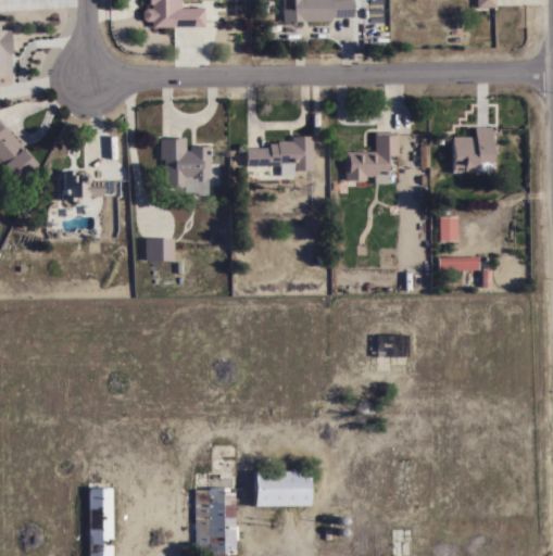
[(183,0),(183,8),(205,8),(206,27),(153,27),(153,21),(147,21),(143,19),(145,12),(147,9),(153,9),(153,4),(150,4),(150,0),(183,0)]
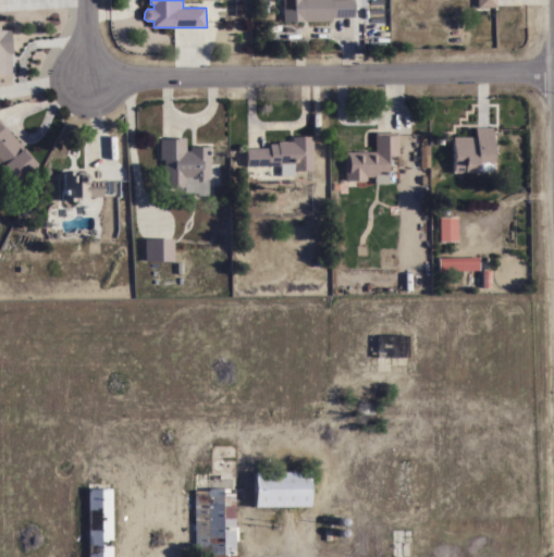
[(356,0),(356,7),(358,7),(358,9),(356,9),(356,17),(333,17),(333,21),(285,22),(284,0),(356,0)]
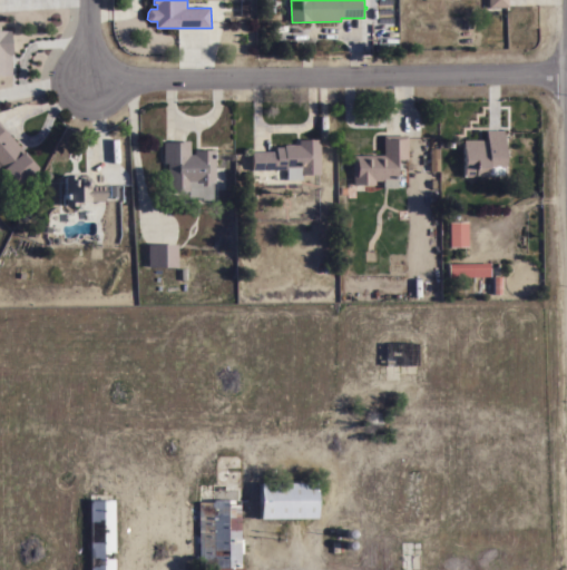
[(0,27),(1,27),(1,31),(12,31),(12,43),(13,43),(13,76),(0,76),(0,27)]
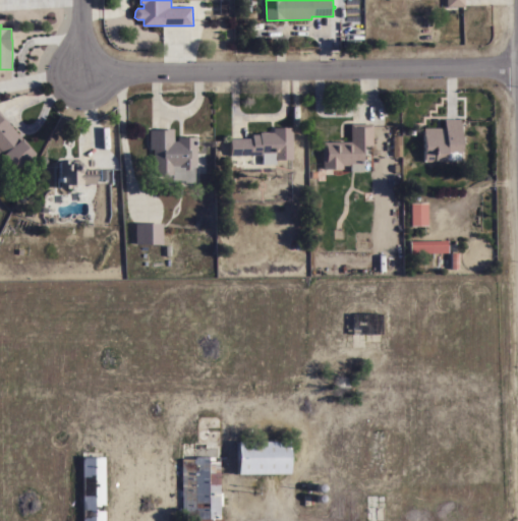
[(0,111),(24,140),(36,154),(16,171),(4,157),(0,161),(0,111)]
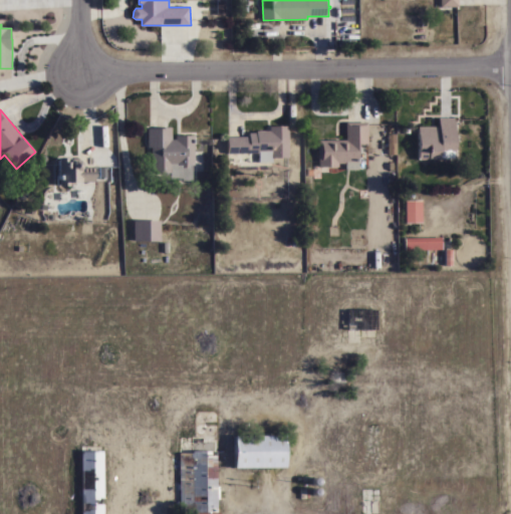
[(440,126),(440,118),(456,117),(456,150),(456,158),(441,158),(441,159),(420,159),(420,126),(440,126)]
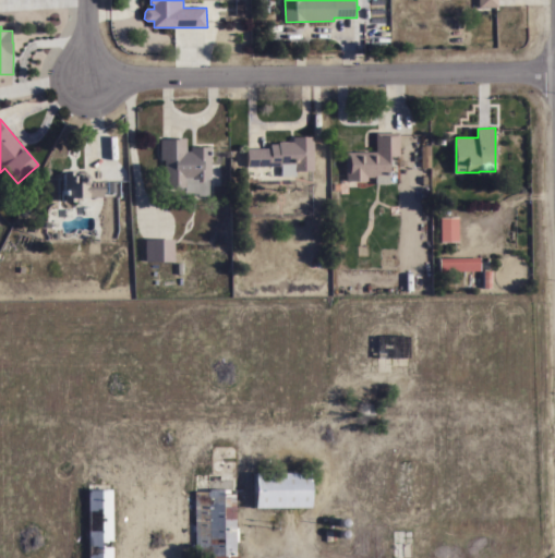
[(401,156),(390,156),(391,184),(377,184),(377,177),(369,177),(369,181),(348,181),(348,152),(377,152),(377,133),(401,133),(401,156)]
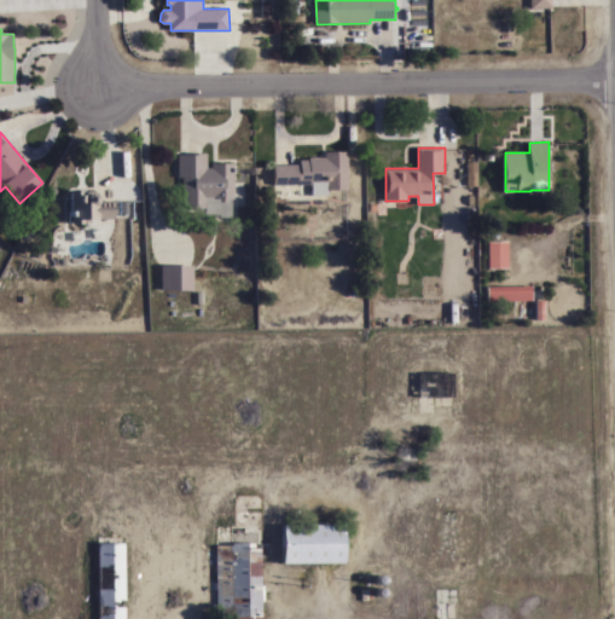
[(349,189),(330,190),(330,195),(314,196),(313,184),(276,185),(276,165),(301,165),(301,160),(311,160),(311,158),(326,157),(326,152),(349,151),(349,189)]
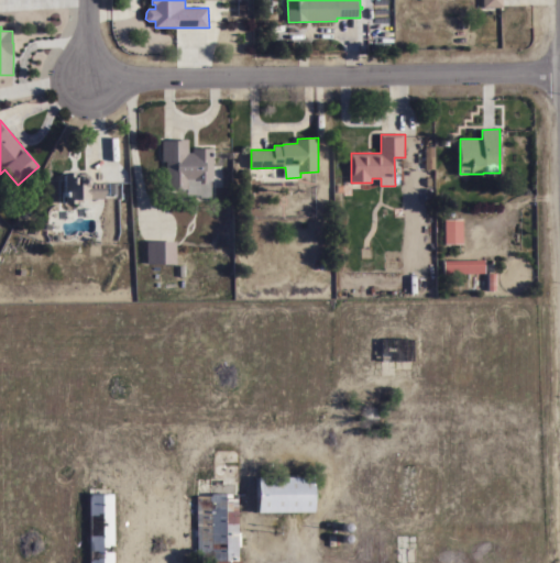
[(215,180),(212,180),(212,197),(188,198),(188,189),(168,189),(167,161),(164,162),(163,141),(172,141),(172,140),(189,140),(189,152),(194,152),(194,148),(215,148),(215,180)]
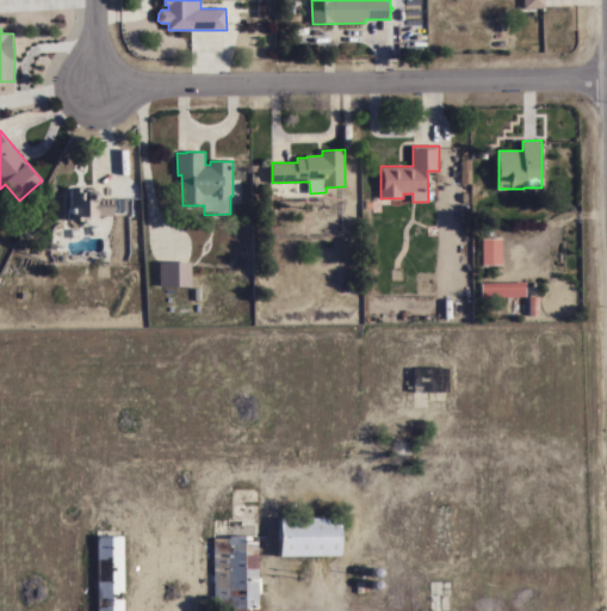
[(465,184),(475,184),(475,160),(464,161),(465,184)]
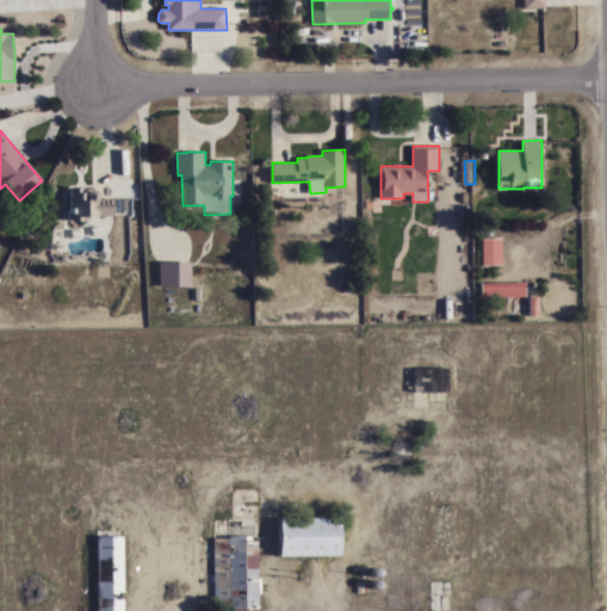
[(100,198),(113,198),(113,215),(97,215),(97,217),(82,217),(82,221),(72,221),(72,220),(68,220),(68,213),(70,213),(70,187),(81,187),(81,190),(85,190),(87,189),(94,187),(100,193),(100,198)]
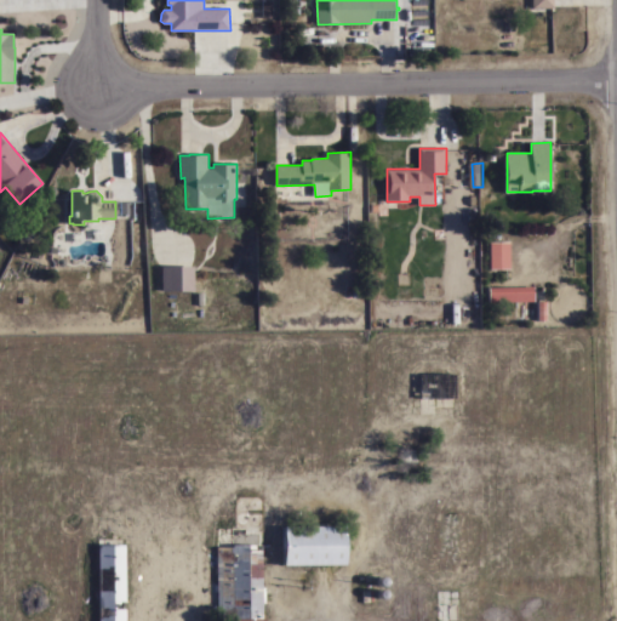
[(512,269),(492,269),(491,241),(510,241),(512,269)]
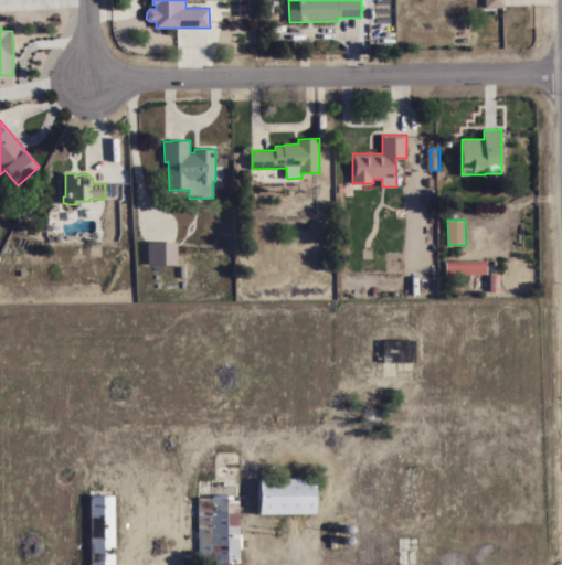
[(178,265),(150,266),(149,244),(178,243),(178,265)]
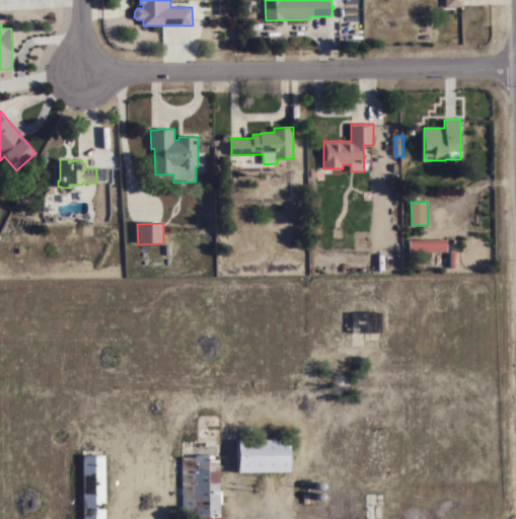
[(448,239),(448,251),(410,252),(410,240),(448,239)]
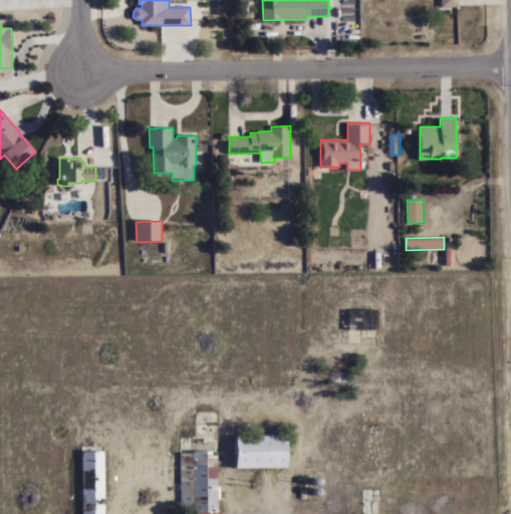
[(236,468),(235,436),(286,435),(287,467),(236,468)]
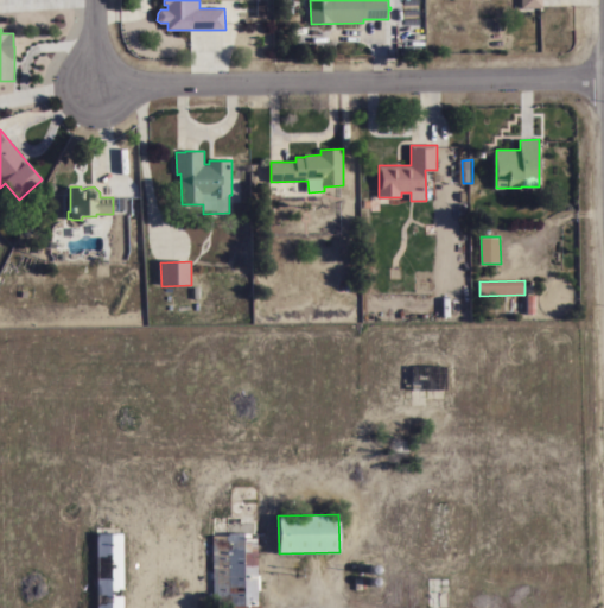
[(124,607),(97,607),(97,578),(99,578),(99,570),(97,570),(97,536),(99,536),(99,532),(97,532),(97,530),(102,530),(101,527),(108,527),(108,532),(124,532),(124,607)]
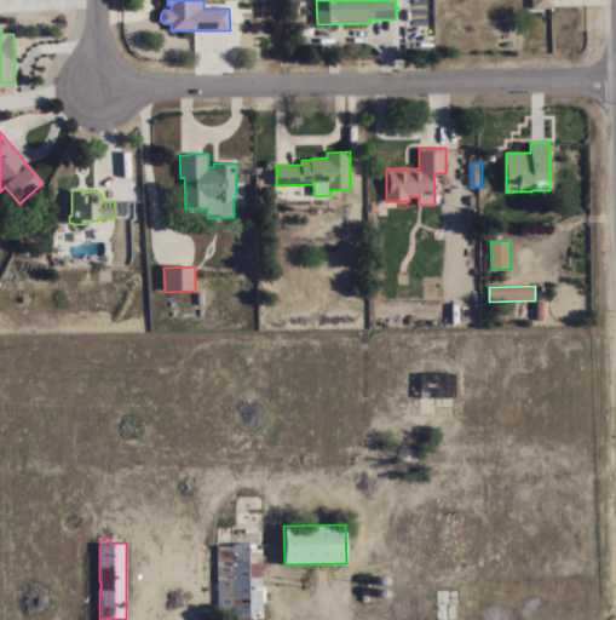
[(263,586),(265,586),(265,602),(263,602),(263,618),(219,618),(218,546),(234,545),(234,544),(262,544),(263,586)]
